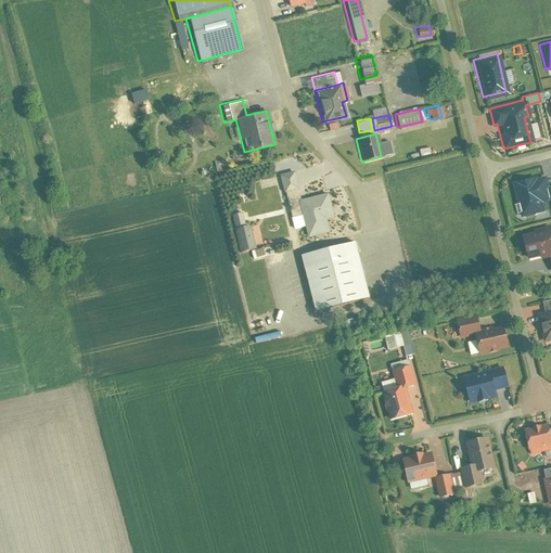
[(294,184),(291,170),(276,175),(280,189),(294,184)]
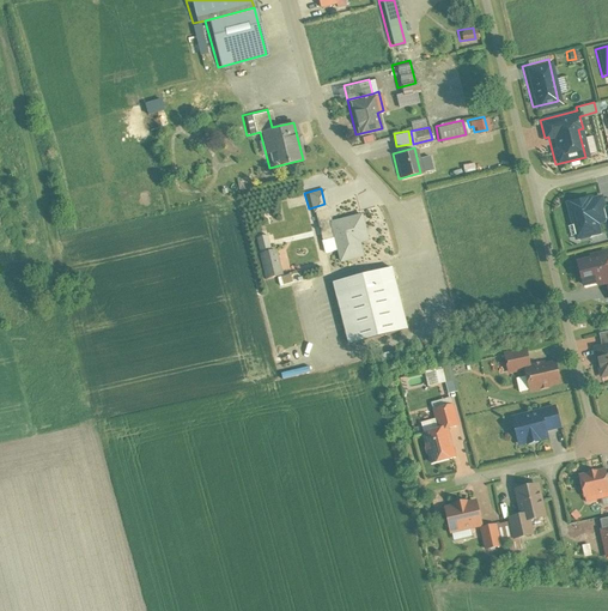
[(573,234),(575,240),(601,233),(597,222),(605,221),(607,234),(607,204),(602,206),(599,193),(590,195),(589,192),(564,198),(571,223),(566,224),(569,235),(573,234)]
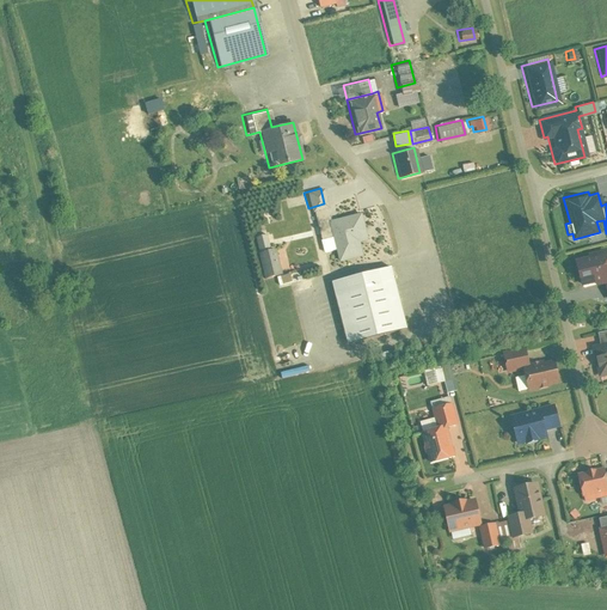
[(360,211),(327,220),(339,260),(362,254),(359,241),(368,238),(360,211)]
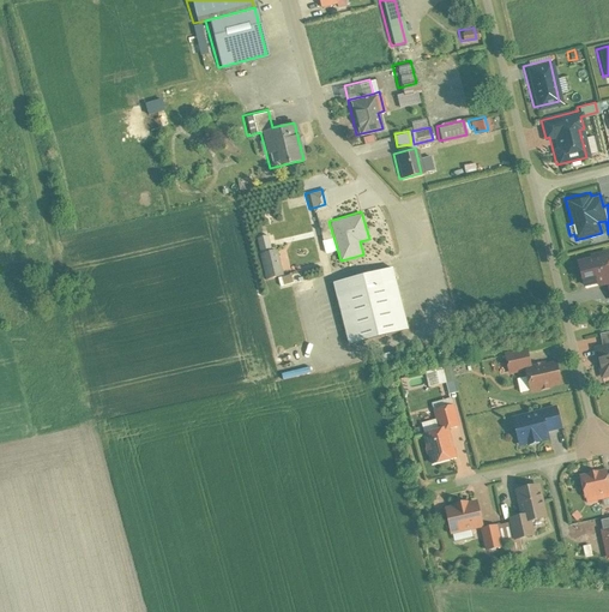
[(267,234),(255,237),(266,279),(283,275),(276,247),(271,249),(267,234)]
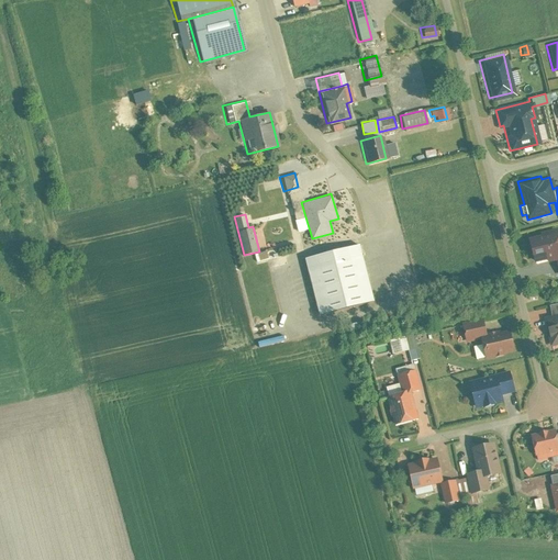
[(557,230),(527,237),(534,261),(547,258),(547,261),(555,259),(557,270),(557,230)]
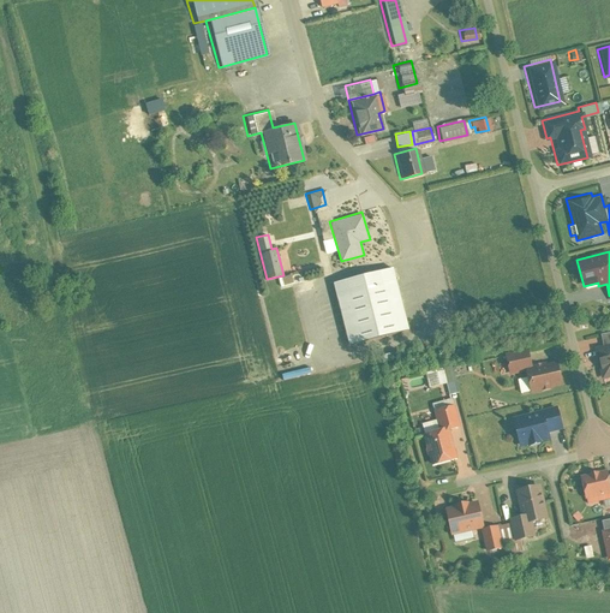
[(408,328),(392,266),(334,281),(351,344),(408,328)]
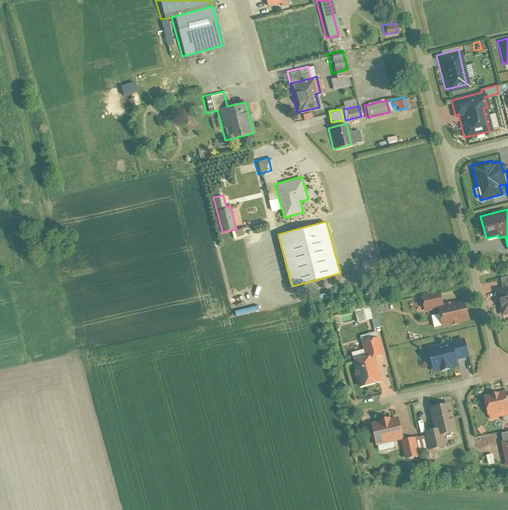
[(234,230),(235,236),(244,234),(242,228),(234,230)]
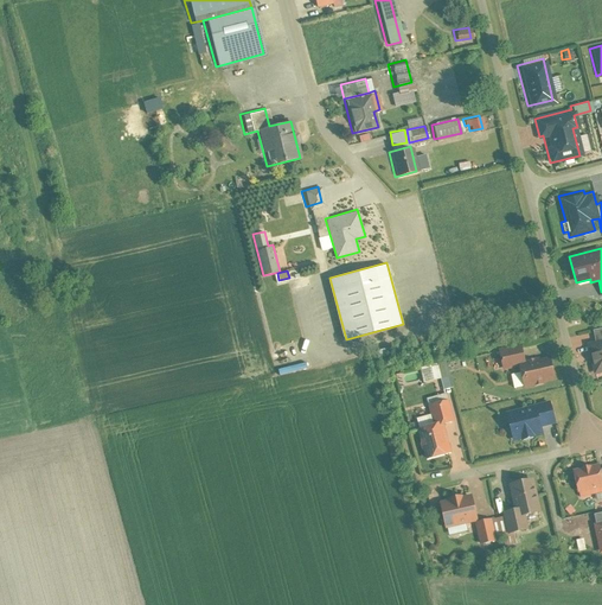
[(601,325),(591,329),(594,339),(587,341),(594,373),(601,370),(601,325)]
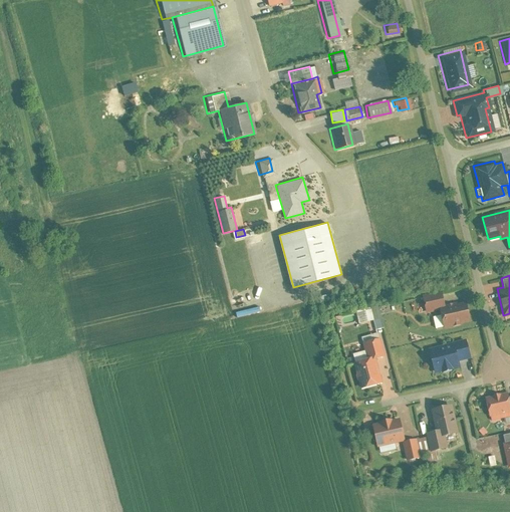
[(469,319),(465,299),(444,304),(441,291),(422,295),(426,312),(440,309),(441,313),(432,315),(435,327),(443,325),(444,327),(458,323),(458,321),(469,319)]
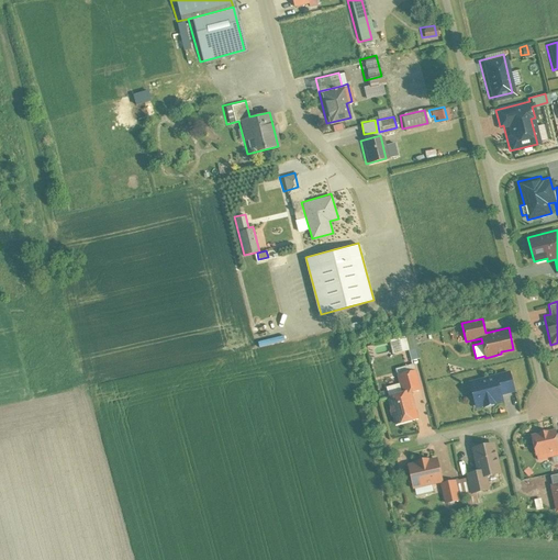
[(384,385),(388,394),(386,395),(393,424),(417,417),(410,392),(420,389),(412,362),(394,368),(398,381),(384,385)]
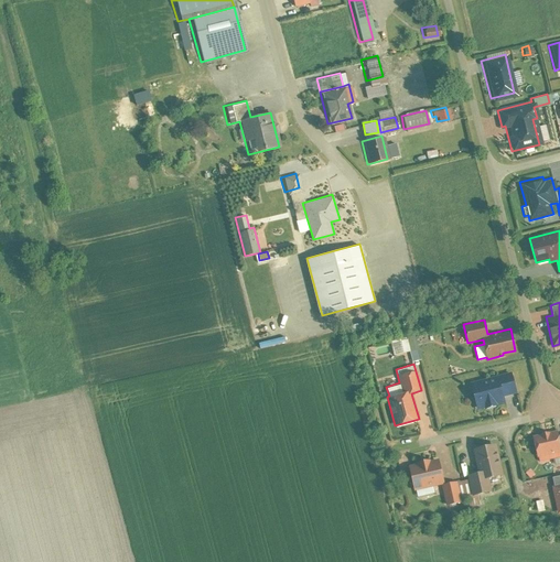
[(512,373),(497,376),(496,374),(469,381),(476,409),(504,402),(503,396),(517,392),(512,373)]
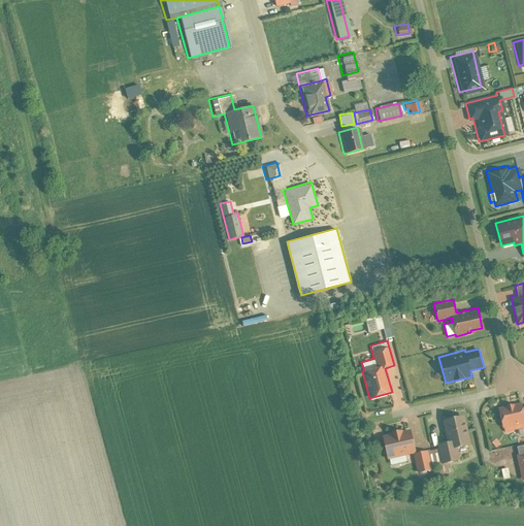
[(497,407),(502,427),(523,421),(523,405),(521,406),(520,402),(497,407)]
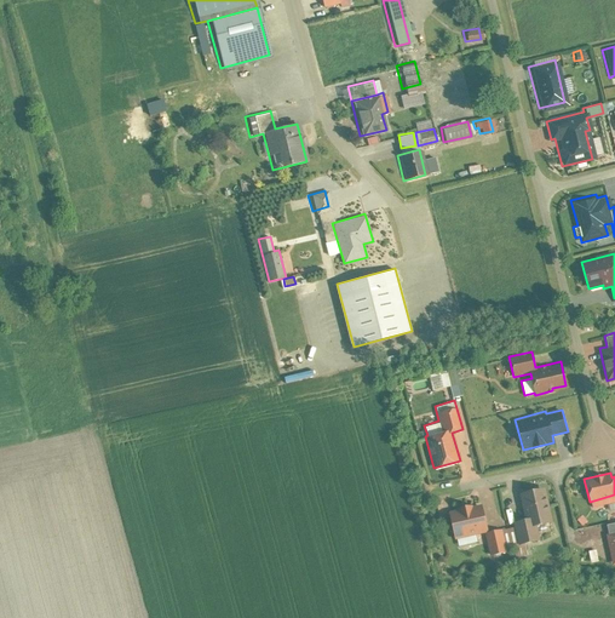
[(539,538),(535,526),(552,521),(545,488),(519,495),(526,519),(512,522),(518,543),(539,538)]
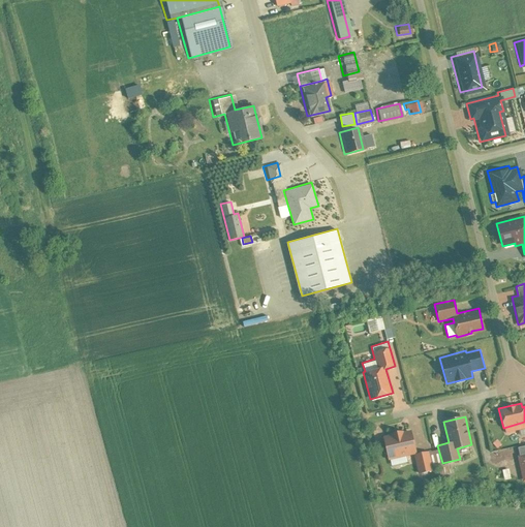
[(410,430),(382,435),(388,458),(415,453),(410,430)]
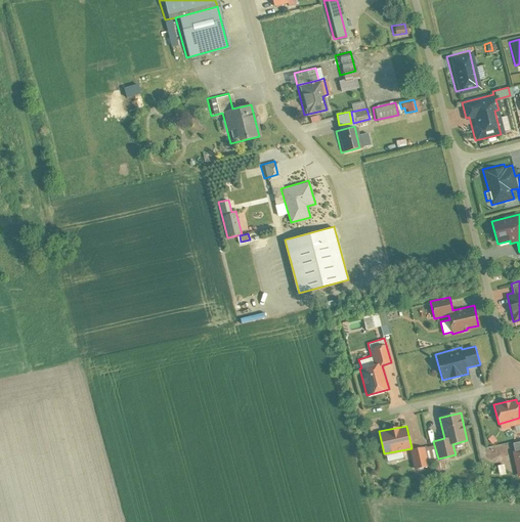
[(519,439),(511,442),(513,450),(519,447),(519,439)]
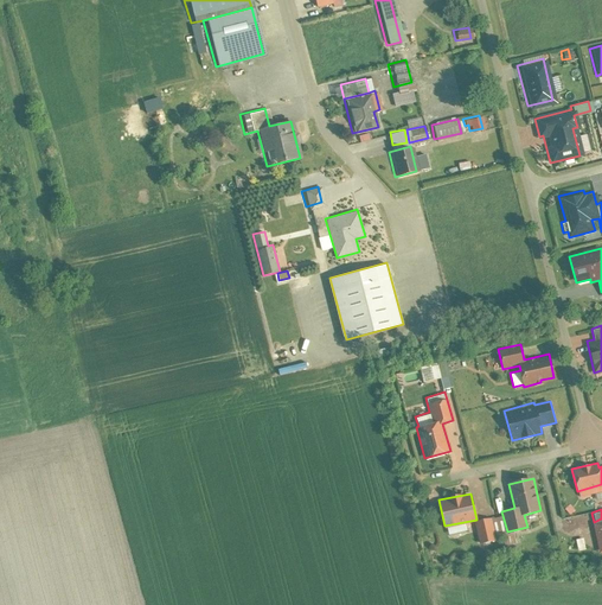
[(490,517),(473,521),(479,543),(495,540),(495,536),(507,534),(503,515),(491,518),(490,517)]
